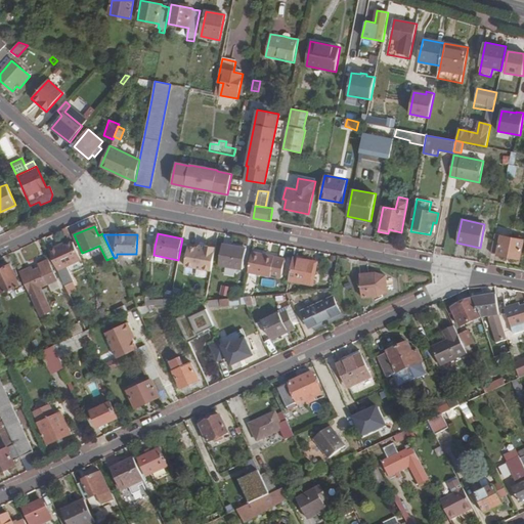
[(491,254),(497,255),(501,235),(495,234),(491,254)]
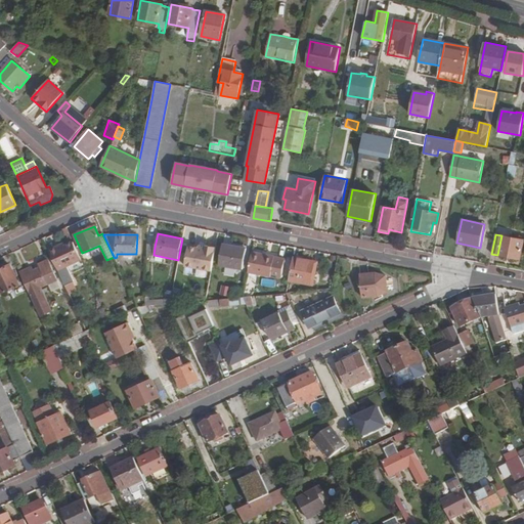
[(523,239),(501,235),(497,255),(520,259),(523,239)]
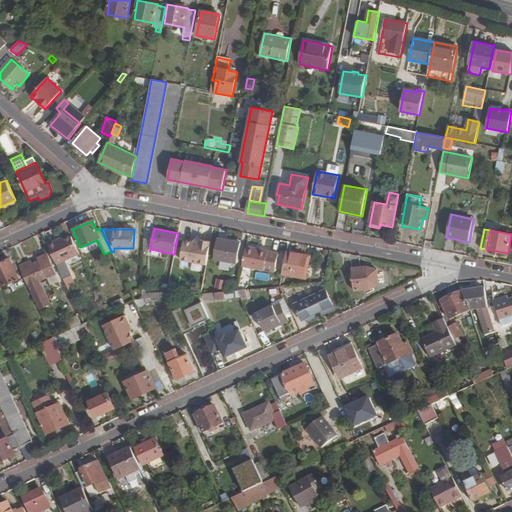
[(55,240),(47,244),(57,265),(62,262),(79,254),(71,236),(63,239),(56,242),(55,240)]
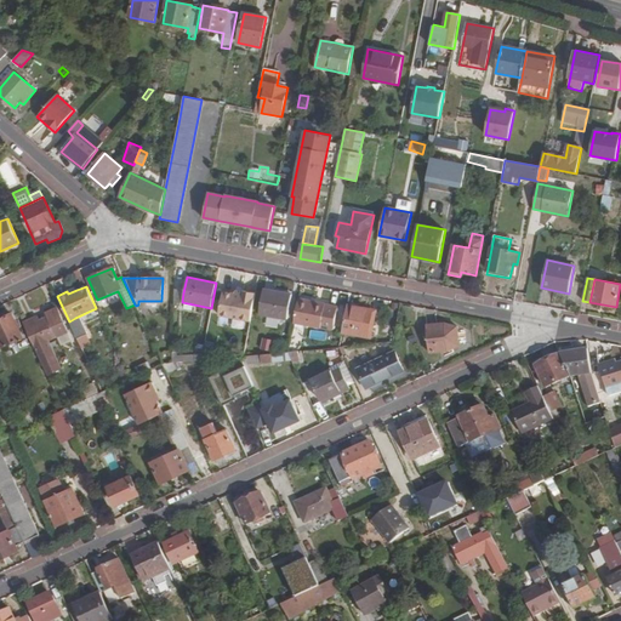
[(183,292),(174,290),(174,305),(181,306),(182,302),(183,292)]
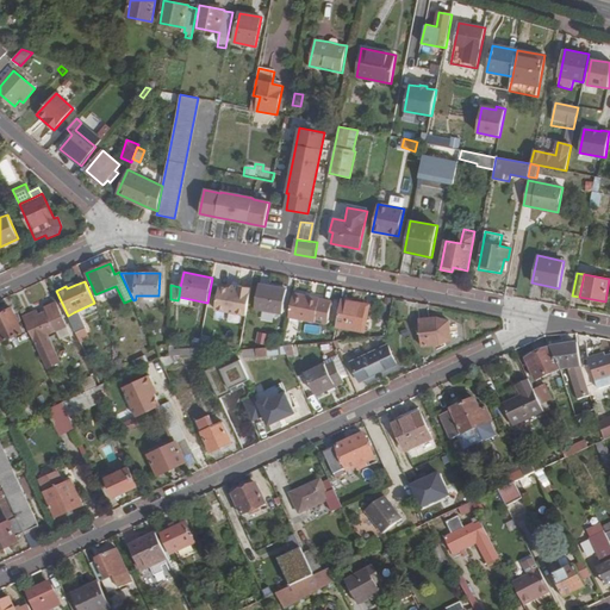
[(287,290),(259,285),(255,309),(282,313),(287,290)]
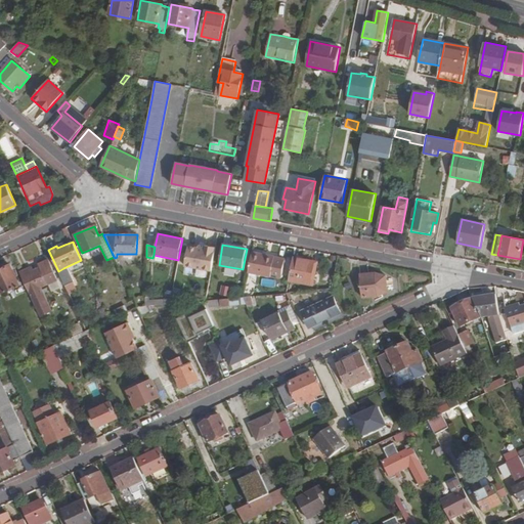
[(211,271),(215,248),(204,246),(203,249),(188,246),(184,266),(211,271)]
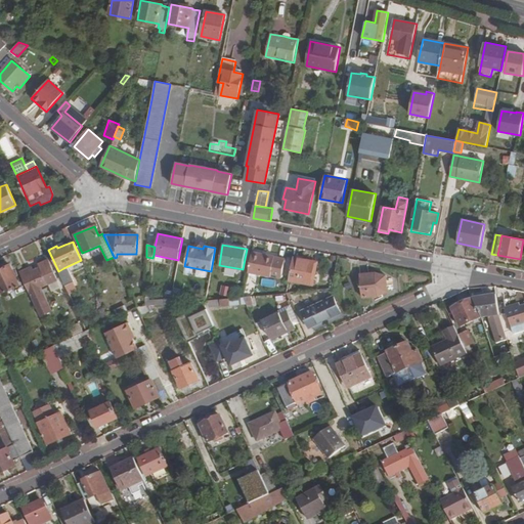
[(263,254),(252,252),(248,272),(271,276),(281,278),(286,259),(274,257),(274,256),(263,254)]
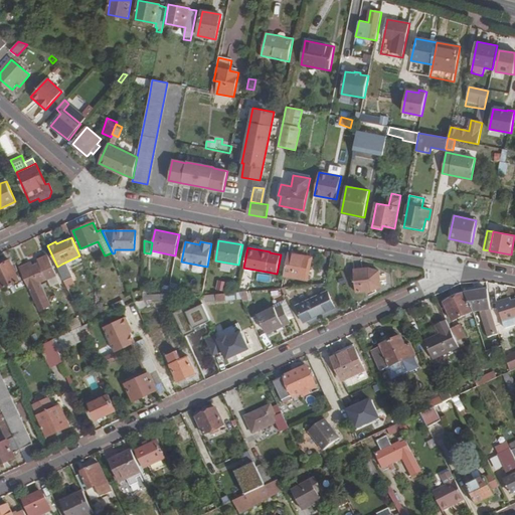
[(288,252),(284,276),(308,280),(309,272),(306,272),(309,258),(288,252)]
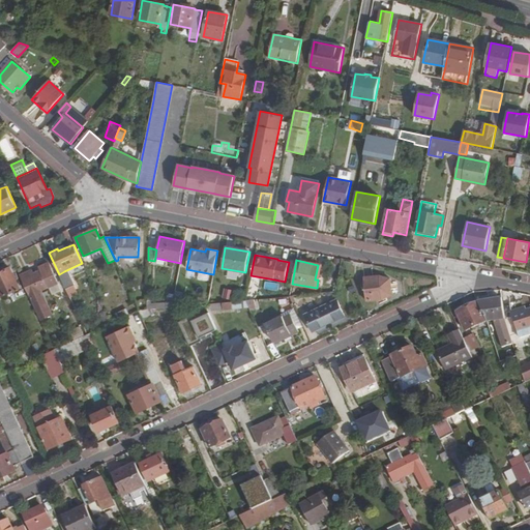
[(58,284),(49,263),(39,267),(40,270),(33,274),(31,270),(20,276),(30,296),(58,284)]
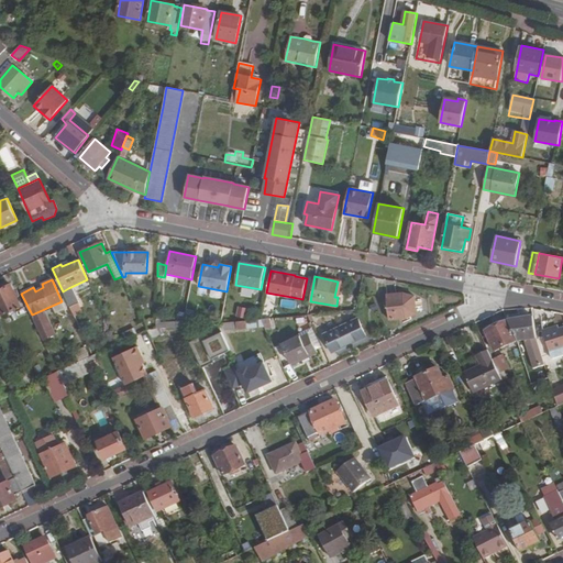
[(10,285),(0,288),(0,310),(2,316),(20,307),(10,285)]
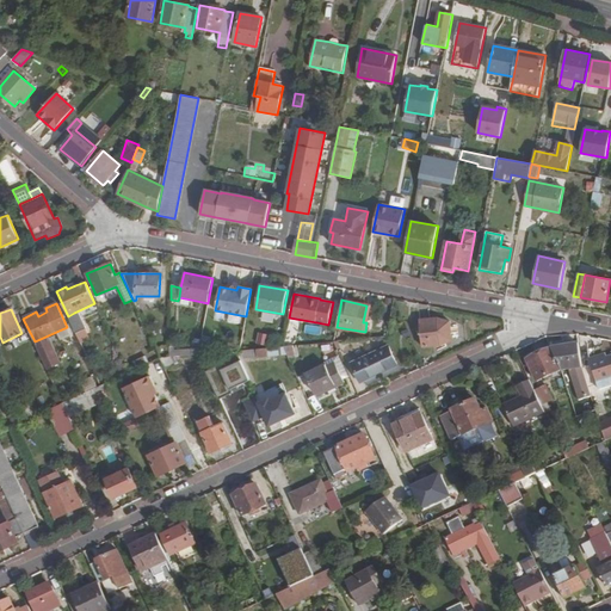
[(78,321),(74,313),(68,316),(72,325),(78,321)]
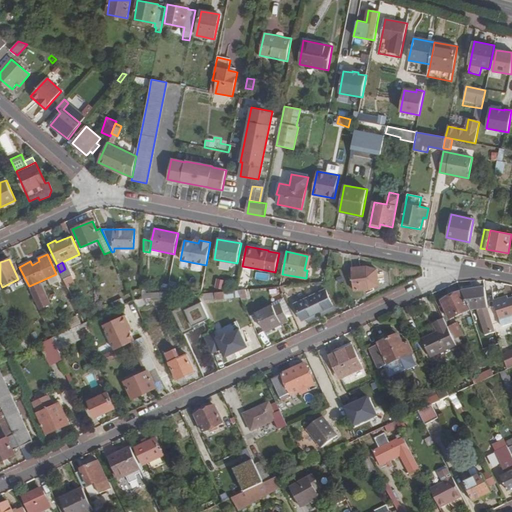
[(366,267),(351,268),(354,290),(369,289),(379,285),(377,269),(366,267)]
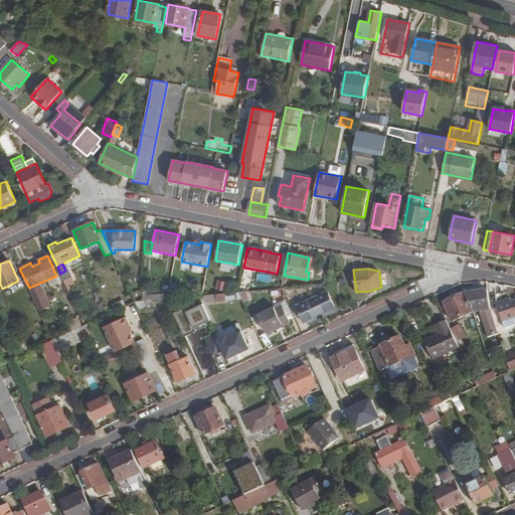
[(226,283),(218,281),(216,289),(224,290),(226,283)]
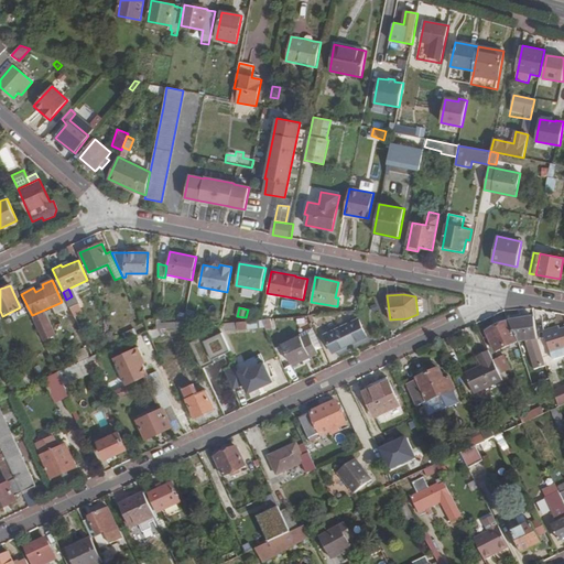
[(487,333),(496,353),(519,342),(525,340),(535,369),(546,366),(538,339),(534,317),(509,322),(487,333)]
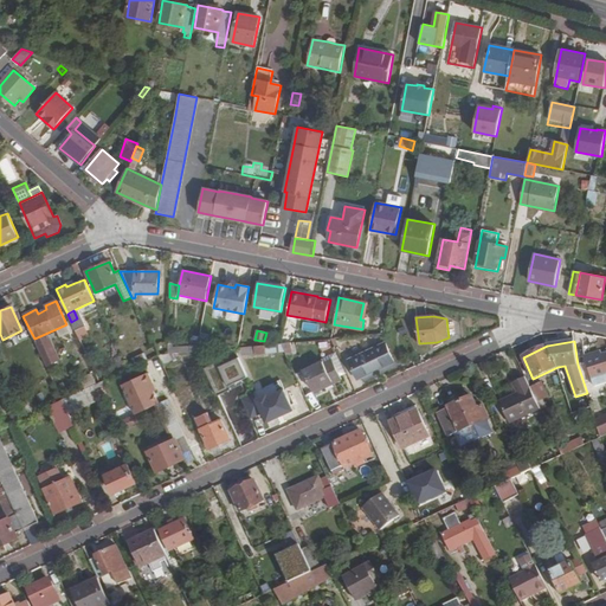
[(290,342),(279,343),(283,352),(285,355),(292,354),(290,342)]
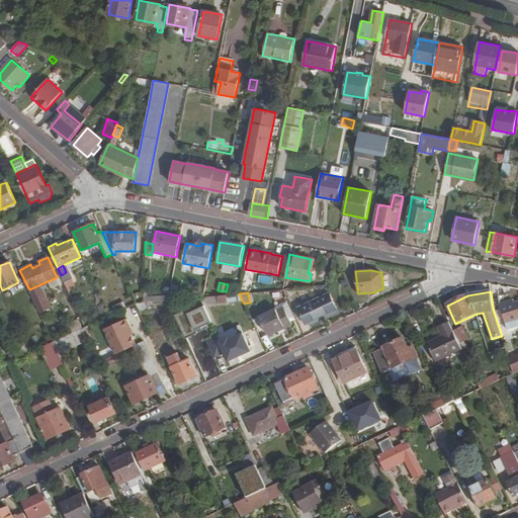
[(239,293),(203,296),(206,304),(242,300),(239,293)]
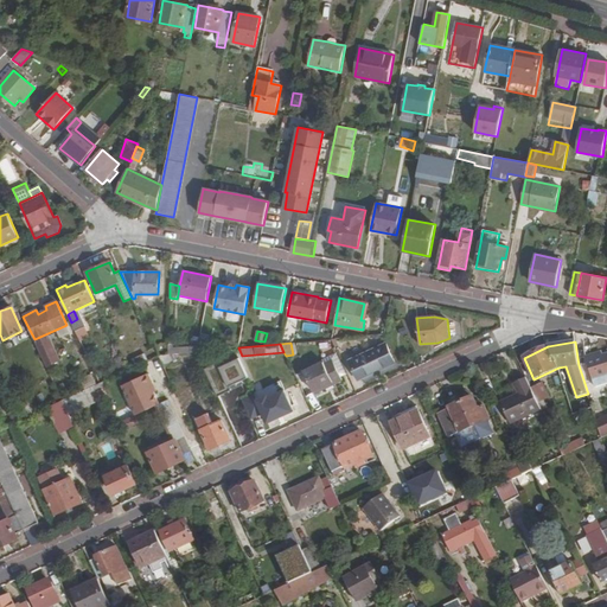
[(387,344),(349,360),(358,381),(395,364),(387,344)]
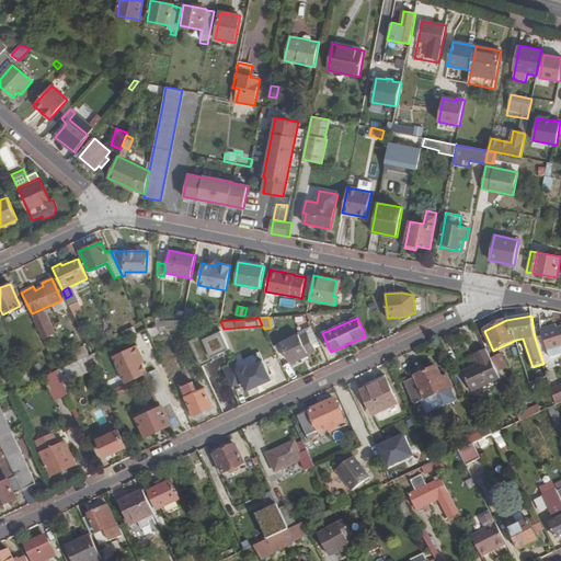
[(554,325),(541,330),(550,358),(560,354),(560,327),(556,329),(554,325)]
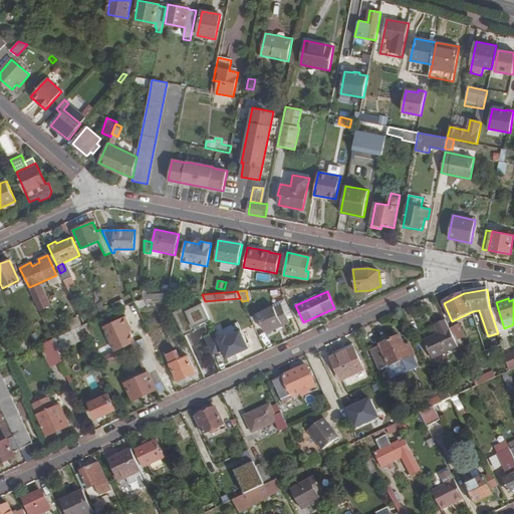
[(115,309),(125,305),(123,299),(113,303),(115,309)]
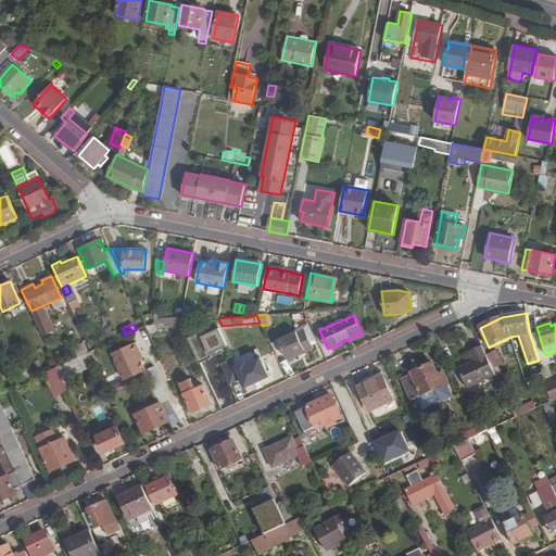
[(310,324),(295,330),(297,332),(298,333),(305,330),(312,345),(318,342),(310,324)]
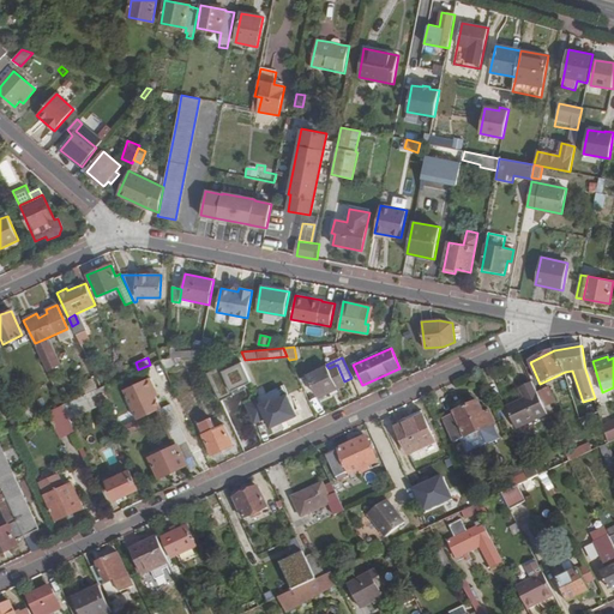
[(161,360),(164,369),(178,363),(175,359),(169,359),(161,360)]
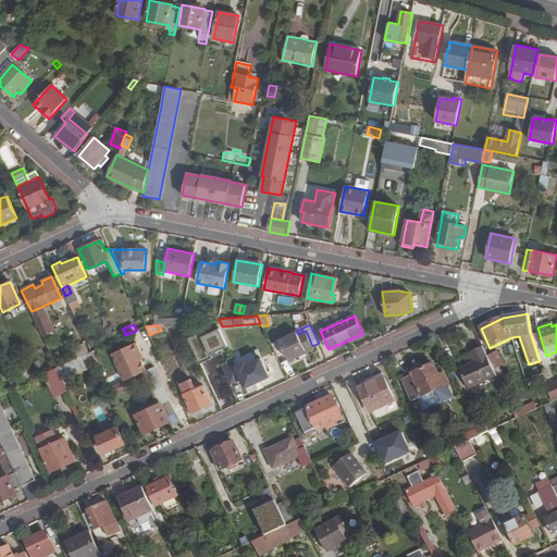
[(199,364),(209,360),(211,355),(220,351),(229,347),(220,329),(203,336),(201,333),(187,338),(199,364)]
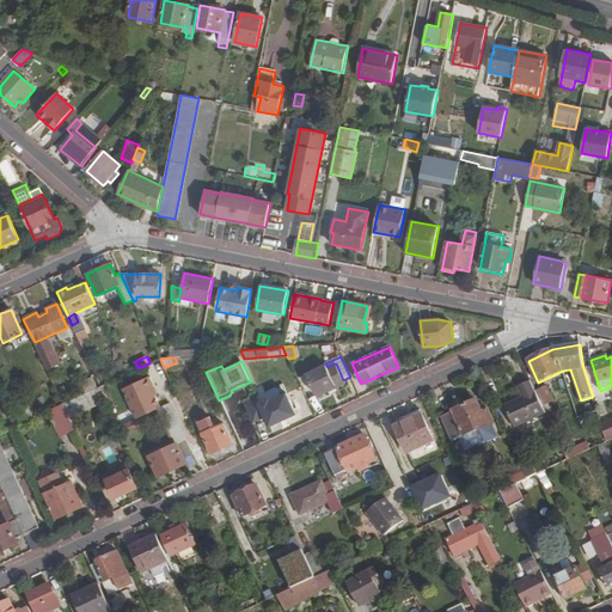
[(326,366),(306,375),(316,395),(336,385),(337,387),(344,383),(343,380),(336,363),(328,367),(326,366)]
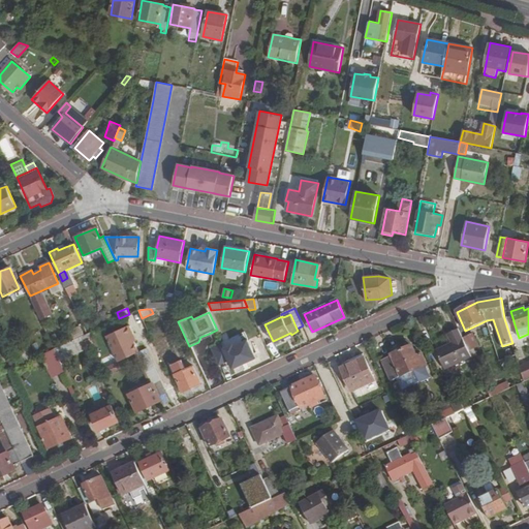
[(107,336),(120,362),(138,352),(133,342),(135,341),(129,327),(107,336)]
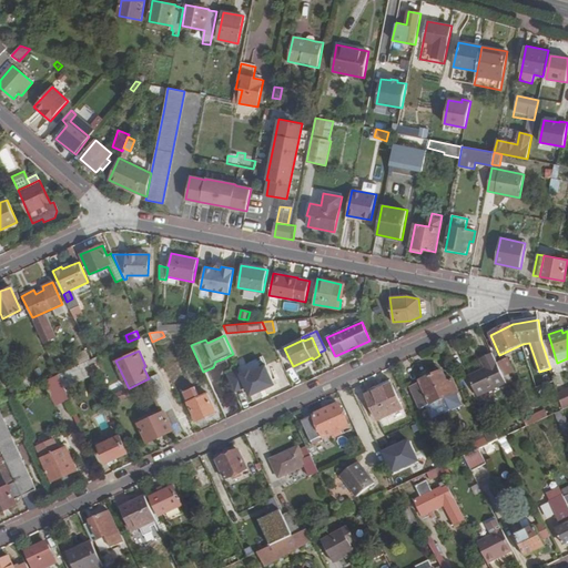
[(485,368),(468,377),(477,397),(506,384),(497,364),(493,354),(480,359),(485,368)]
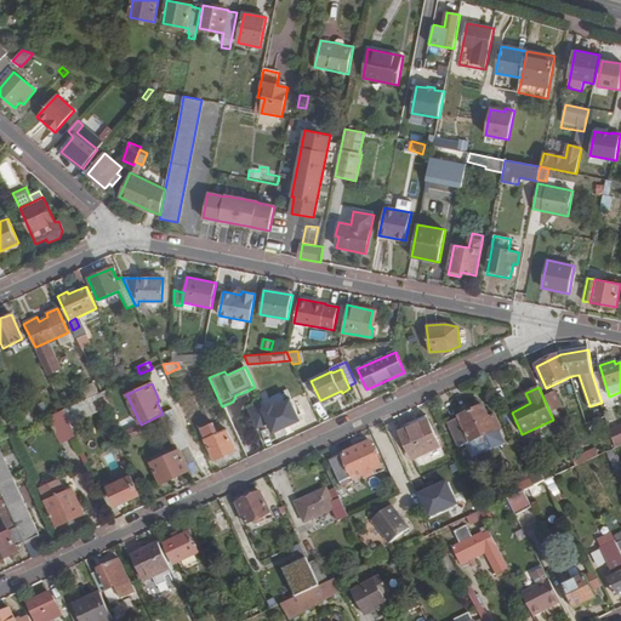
[(245,392),(235,396),(233,402),(246,396),(245,392)]
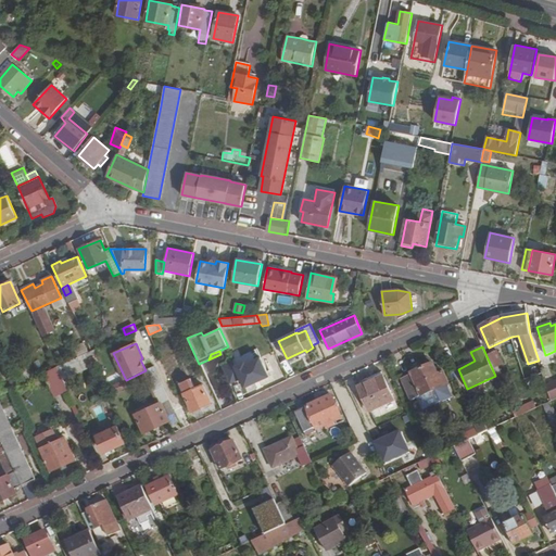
[(496,351),(487,356),(495,376),(501,374),(498,367),(503,365),(496,351)]
